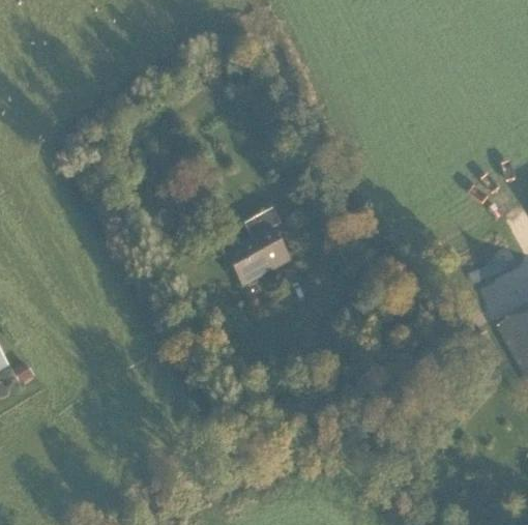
[(226,252),(227,253),(244,286),(291,260),(273,227),(282,222),(274,207),(245,223),(253,236),(226,252)]
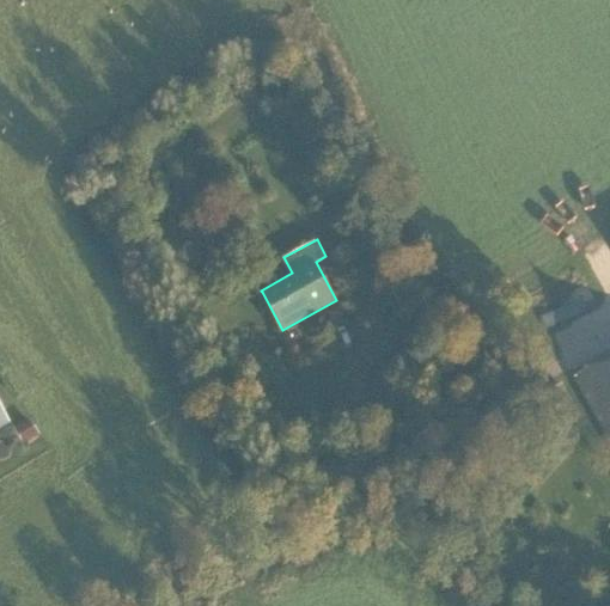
[(609,356),(577,375),(609,434),(609,356)]
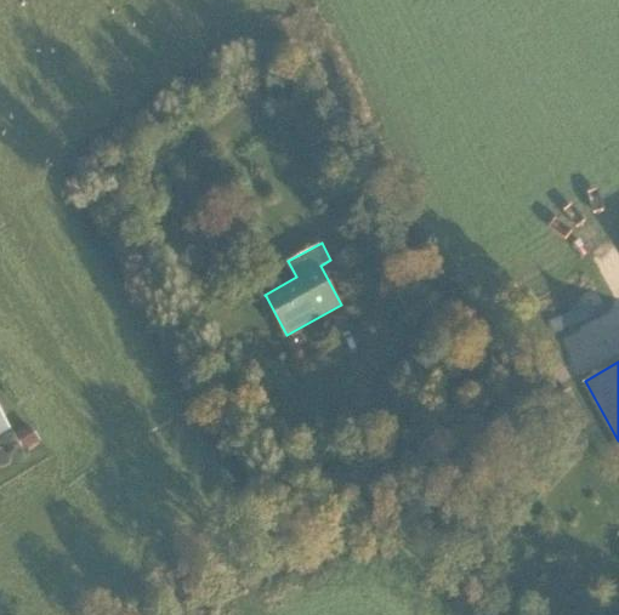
[(0,433),(11,427),(0,408),(0,433)]
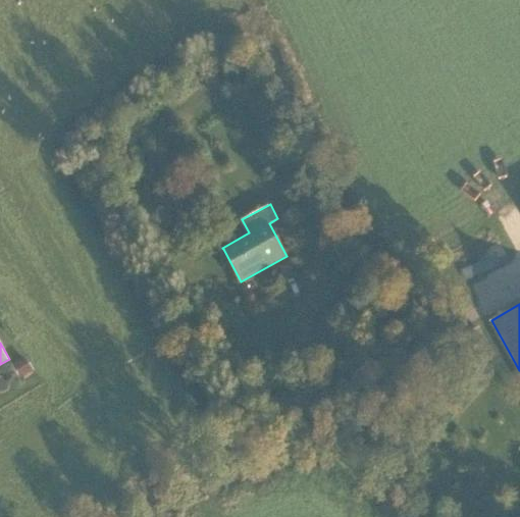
[(35,368),(26,354),(12,362),(21,376),(35,368)]
